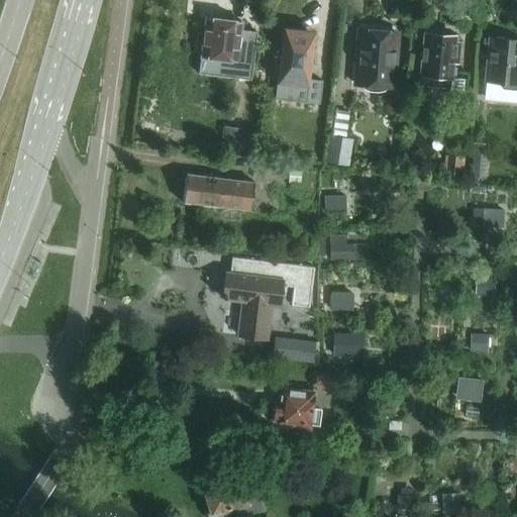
[(210,18),(207,18),(201,66),(218,68),(219,60),(237,63),(242,22),(222,20),(220,16),(212,15),(210,18)]
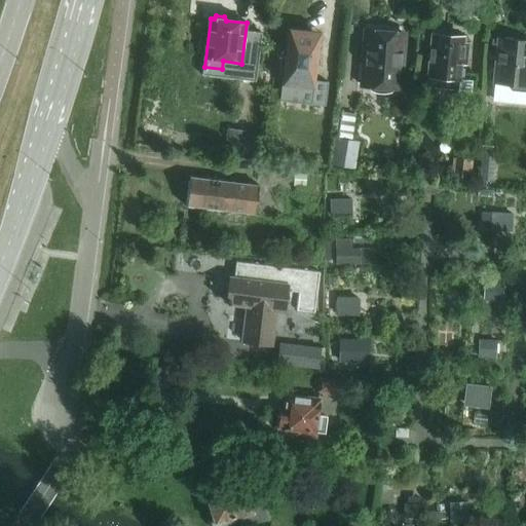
[(286,48),(279,102),(325,107),(328,83),(314,81),(318,52),(321,32),(288,29),(286,48)]
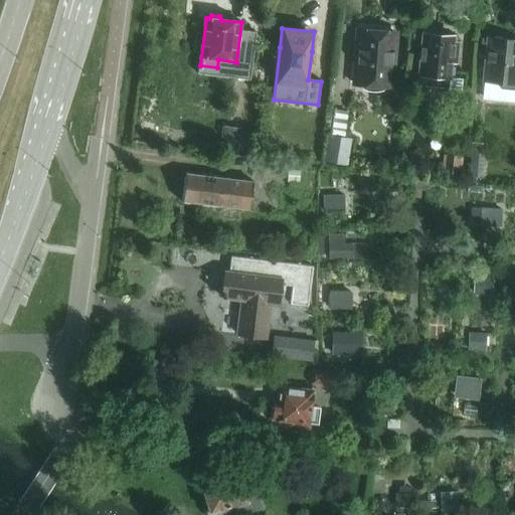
[(360,86),(360,88),(360,89),(364,91),(382,92),(386,90),(386,88),(391,89),(392,65),(395,65),(396,52),(393,52),(395,33),(359,31),(355,86),(360,86)]
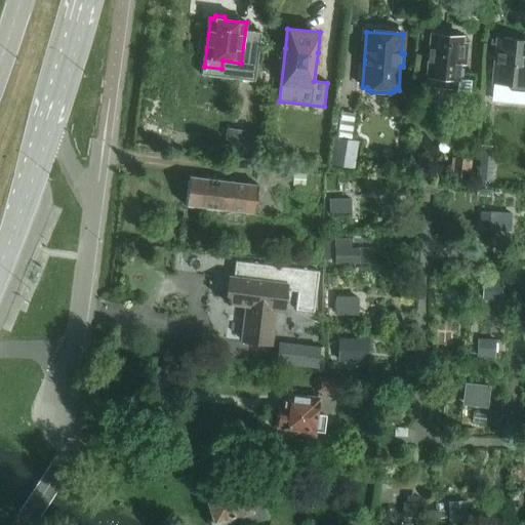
[(467,68),(468,43),(462,43),(462,39),(445,38),(446,33),(431,32),(428,79),(429,79),(428,90),(458,92),(458,103),(471,104),(472,82),(461,82),(461,67),(467,68)]
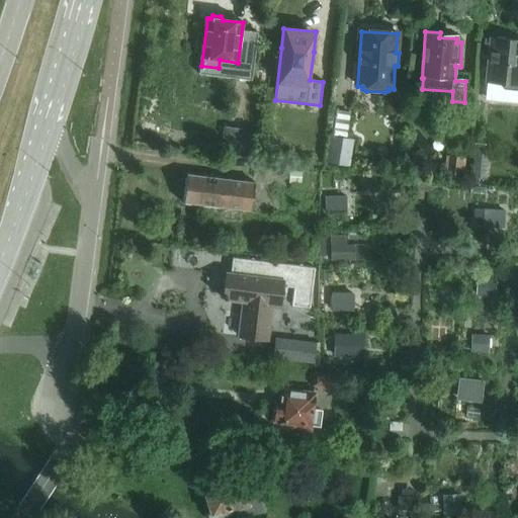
[(517,41),(492,39),(488,82),(502,84),(501,87),(504,91),(517,92),(517,41)]
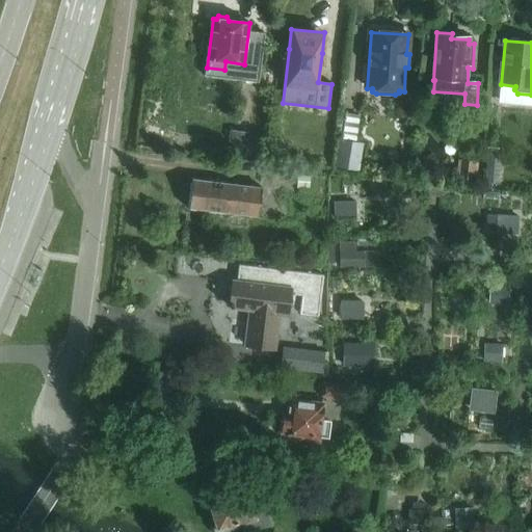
[(247,134),(232,132),(229,155),(245,157),(247,134)]
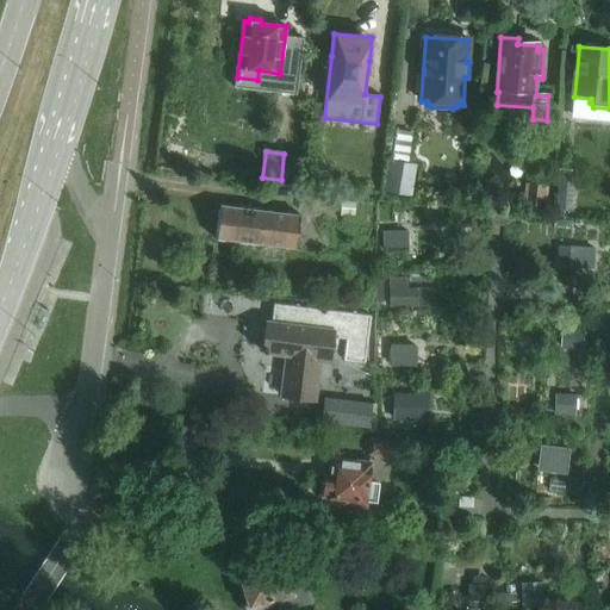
[(405,181),(408,167),(391,165),(386,193),(410,197),(412,182),(405,181)]
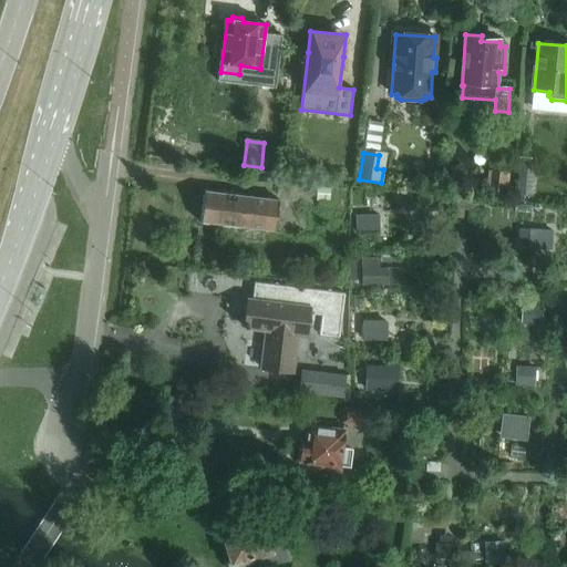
[(532,196),(535,160),(521,157),(517,195),(532,196)]
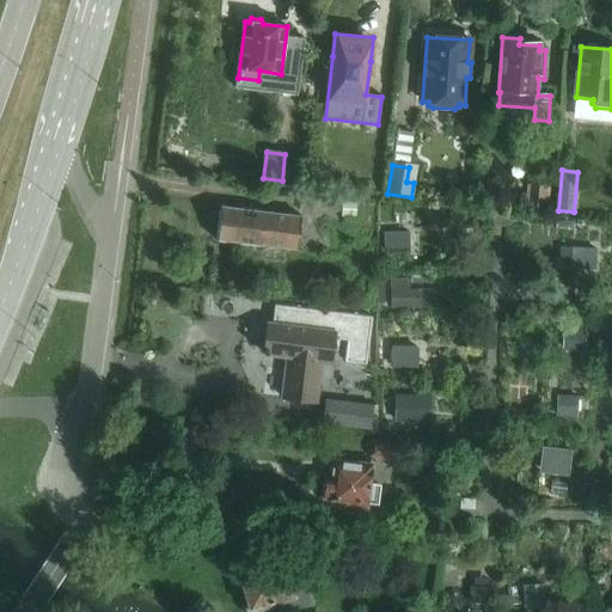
[(527,184),(525,206),(528,206),(528,215),(544,216),(544,208),(549,208),(550,187),(527,184)]
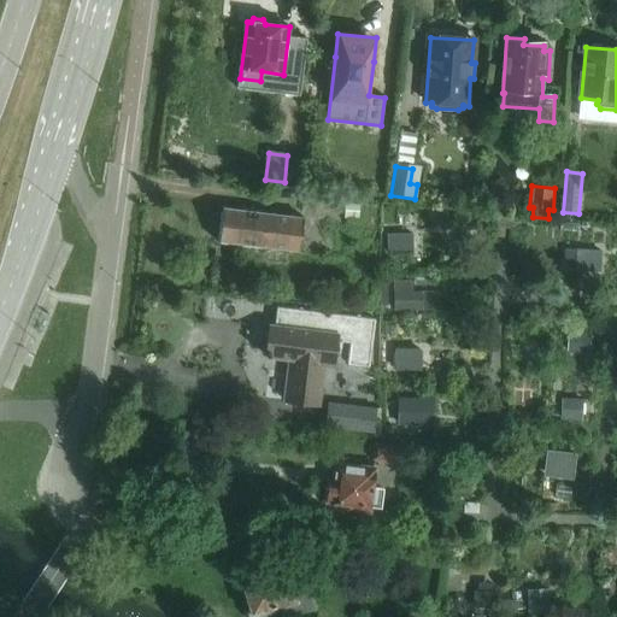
[(305,221),(223,209),(218,245),(300,256),(305,221)]
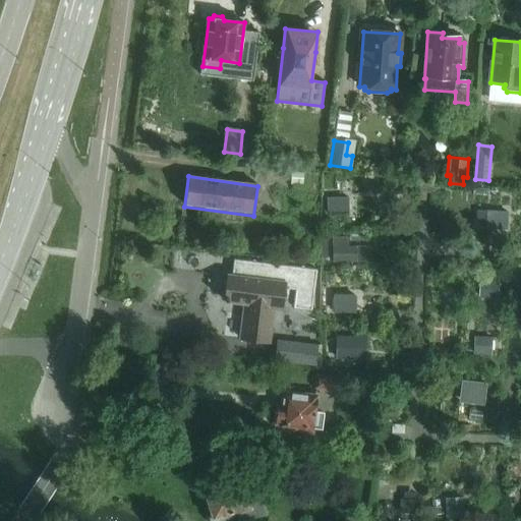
[(328,198),(328,216),(349,216),(348,198),(328,198)]
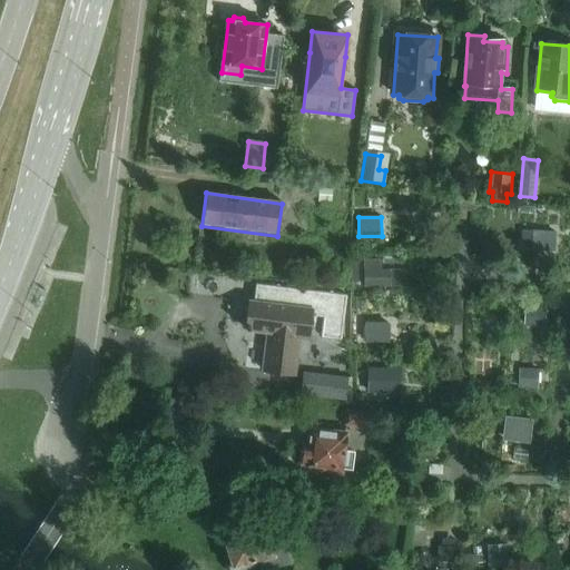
[(532,232),(531,251),(556,252),(557,233),(532,232)]
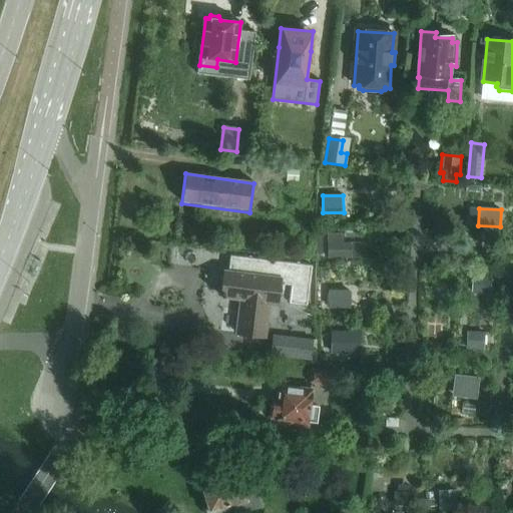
[(328,243),(328,260),(351,260),(351,242),(328,243)]
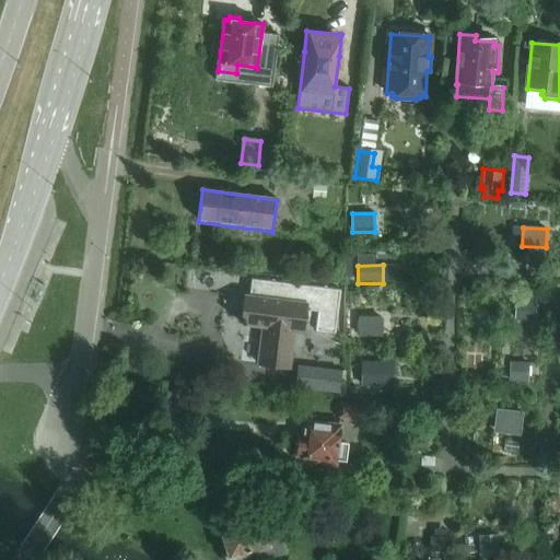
[(306,304),(245,296),(242,324),(267,327),(266,338),(263,338),(259,365),(289,369),(292,341),(289,341),(290,331),(303,334),(306,304)]
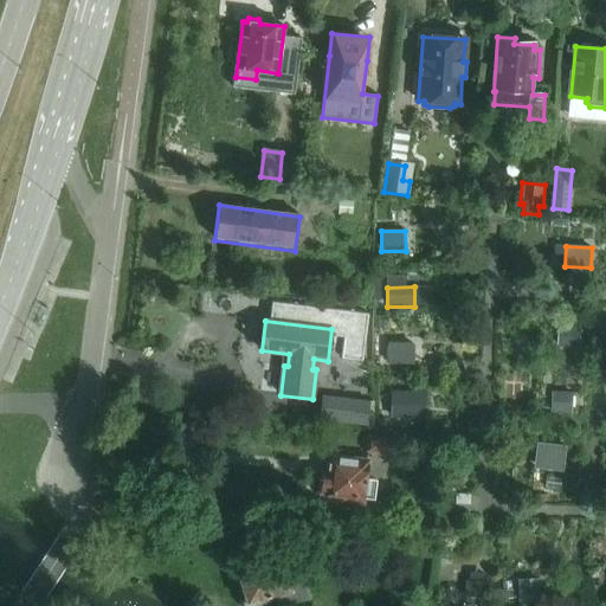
[(580,329),(560,328),(559,347),(579,348),(580,329)]
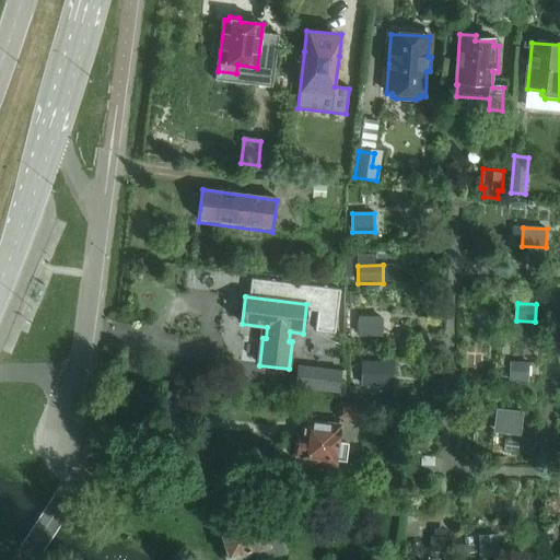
[(358,318),(358,337),(383,338),(383,318),(358,318)]
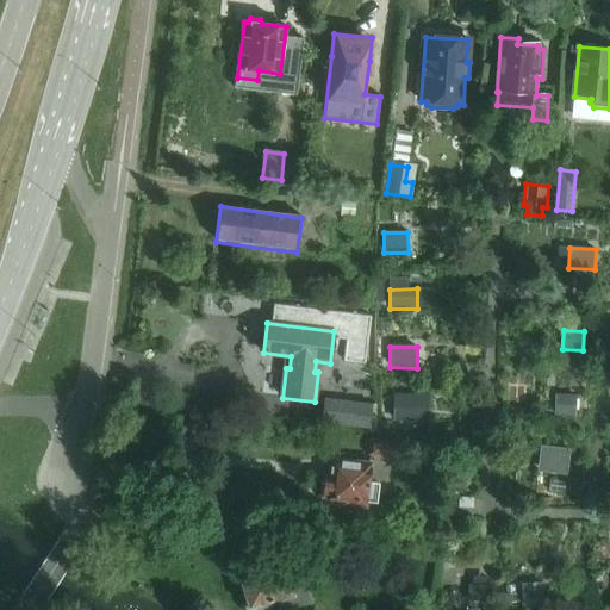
[(577,396),(555,394),(554,416),(576,417),(577,396)]
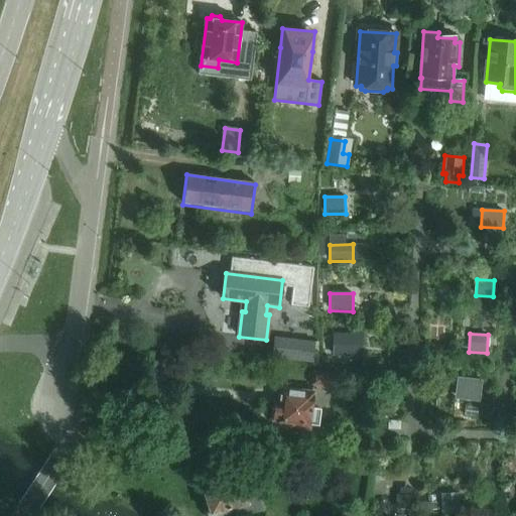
[(338,335),(338,355),(354,355),(354,345),(358,345),(358,335),(338,335)]
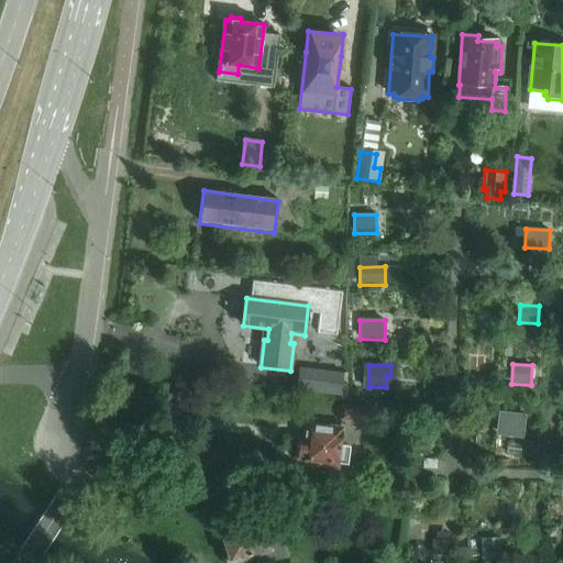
[(341,396),(342,385),(344,373),(299,368),(296,390),(341,396)]
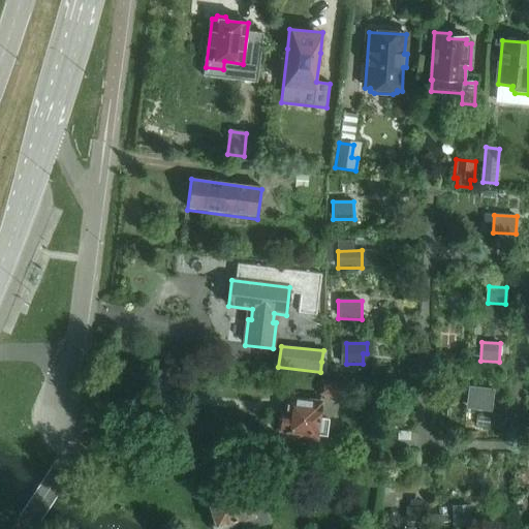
[(319,403),(287,399),(285,414),(282,413),(282,416),(279,419),(278,426),(282,428),(281,431),(302,433),(302,438),(318,440),(318,435),(327,436),(329,421),(320,419),(322,395),(340,397),(341,384),(322,381),(319,403)]
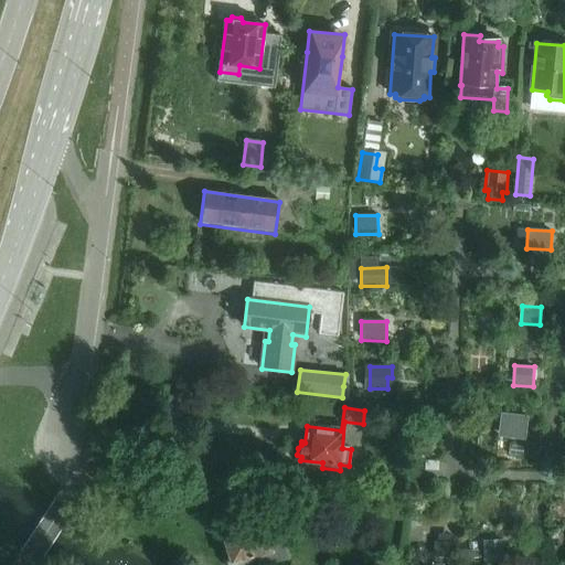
[(509,415),(507,434),(525,436),(528,417),(509,415)]
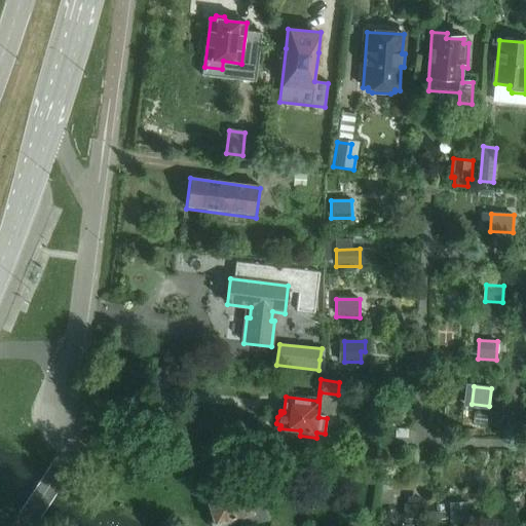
[(259,486),(260,485),(273,481),(270,472),(236,467),(242,491),(237,493),(237,491),(219,496),(220,499),(212,501),(217,518),(213,521),(215,525),(225,525),(240,520),(241,525),(249,525),(269,520),(259,486)]
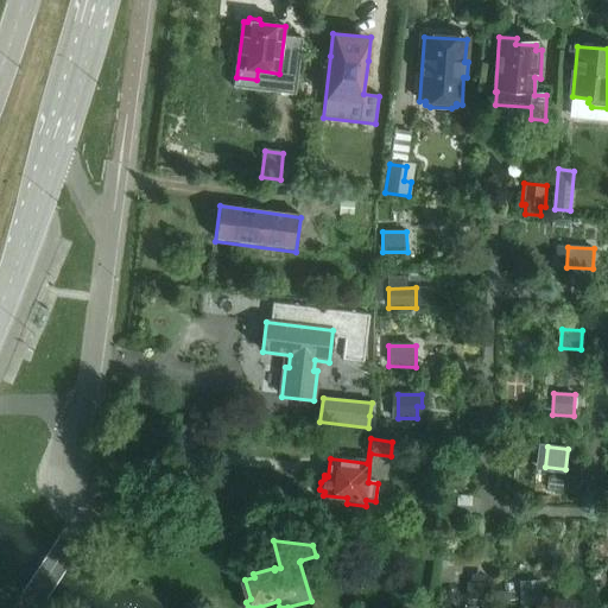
[(542,605),(540,581),(519,582),(520,606),(542,605)]
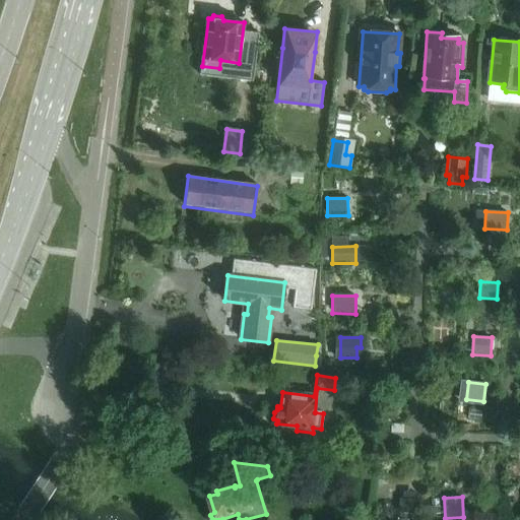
[(417,499),(398,498),(397,512),(415,514),(417,499)]
